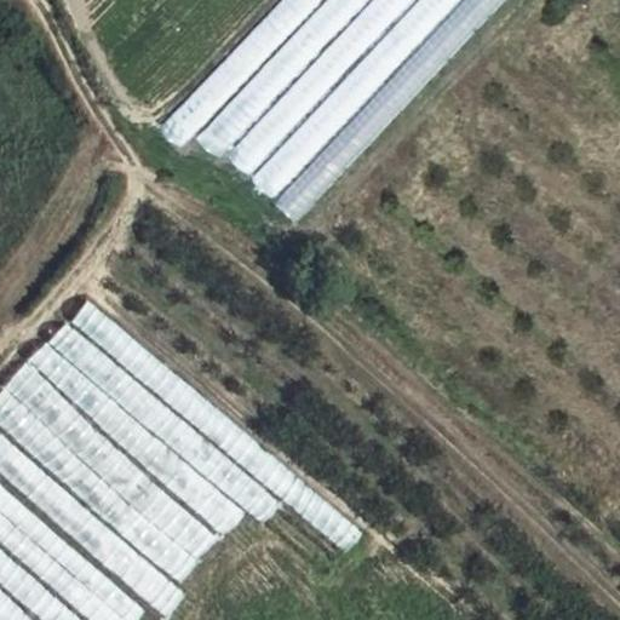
[(281,0),(162,126),(183,147),(321,0),(281,0)]
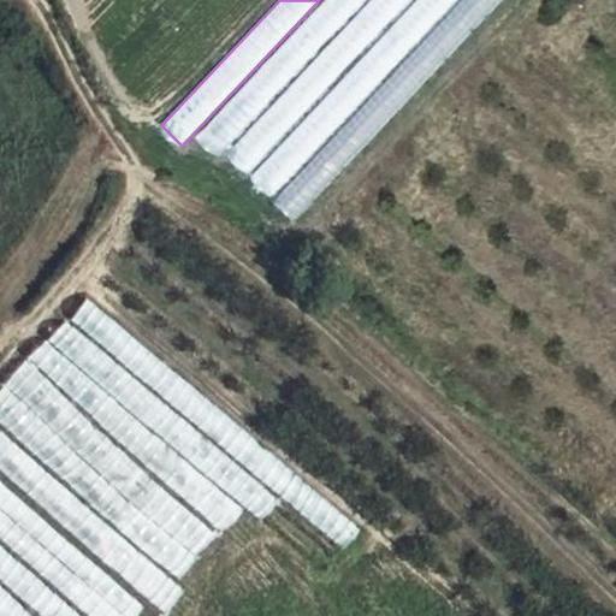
[(325,0),(195,137),(217,157),(365,0),(325,0)]
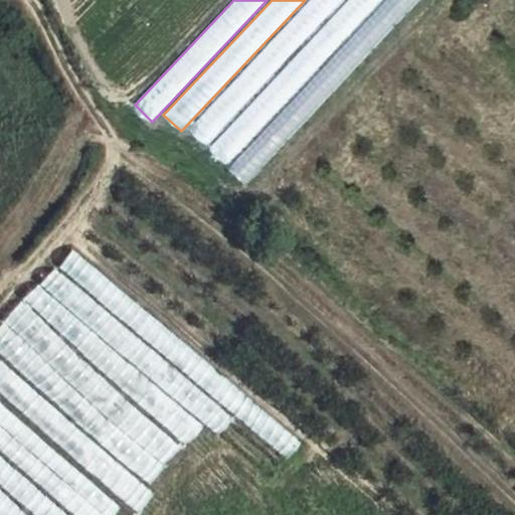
[(312,0),(190,129),(207,145),(345,0),(312,0)]
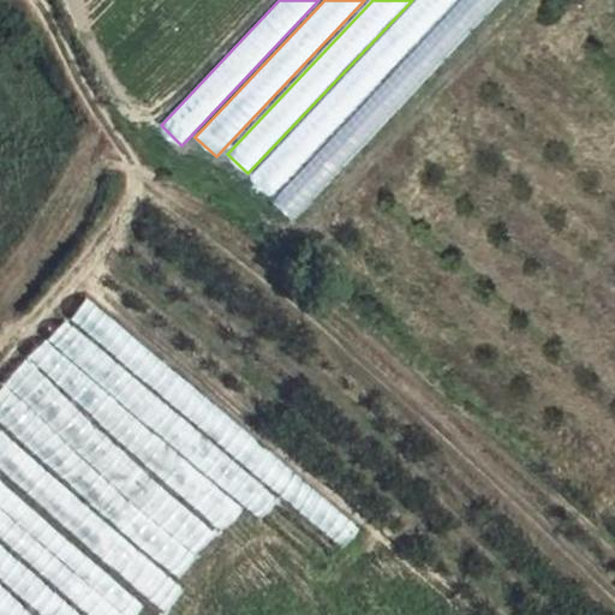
[(416,0),(250,177),(270,196),(455,0),(416,0)]
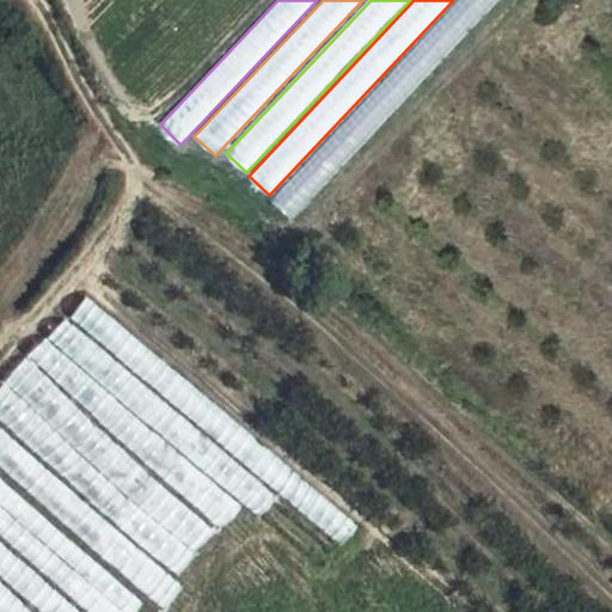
[(461,0),(273,201),(293,220),(502,0),(461,0)]
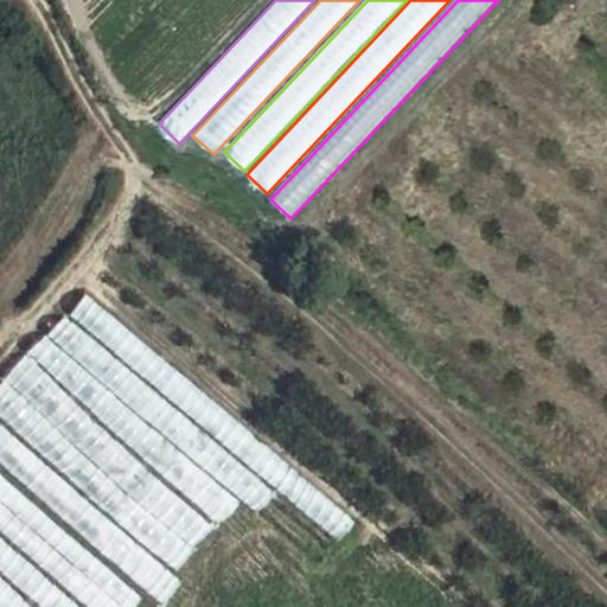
[(70,313),(342,541),(358,521),(88,292),(70,313)]
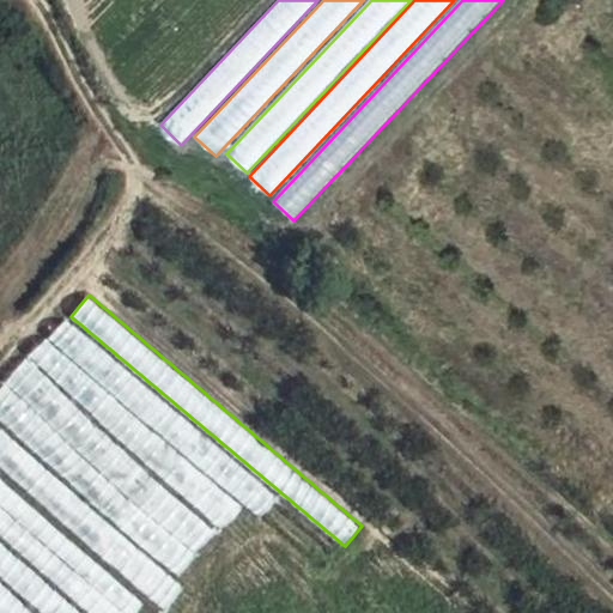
[(68,317),(52,337),(256,515),(273,496),(68,317)]
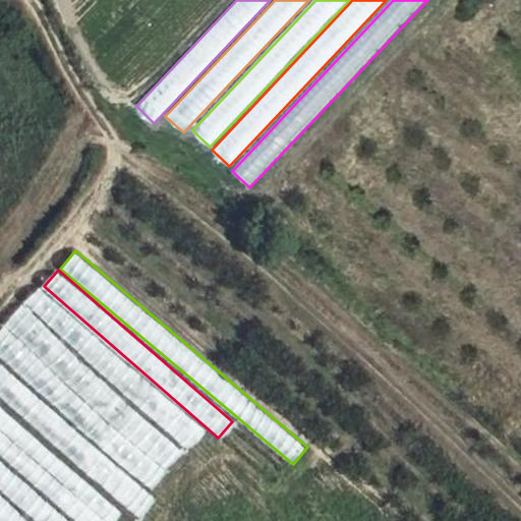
[(39,286),(22,305),(187,448),(204,428),(39,286)]
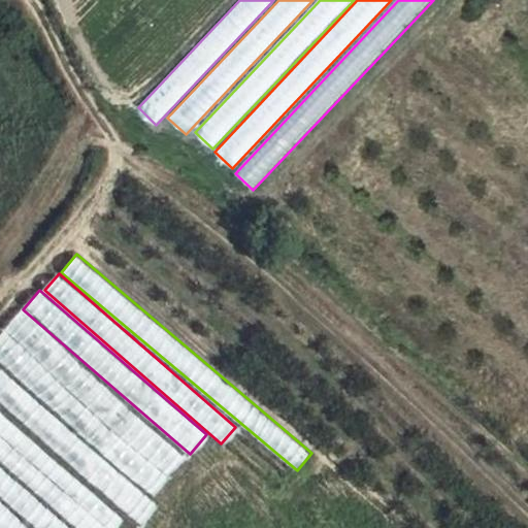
[(22,311),(5,330),(172,474),(189,455),(22,311)]
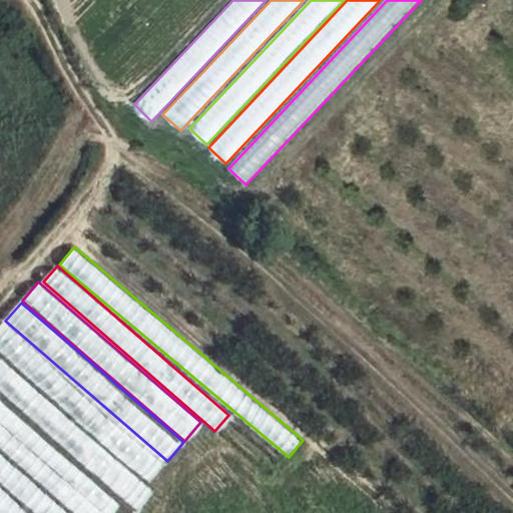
[(4,323),(0,328),(0,352),(150,482),(166,463),(4,323)]
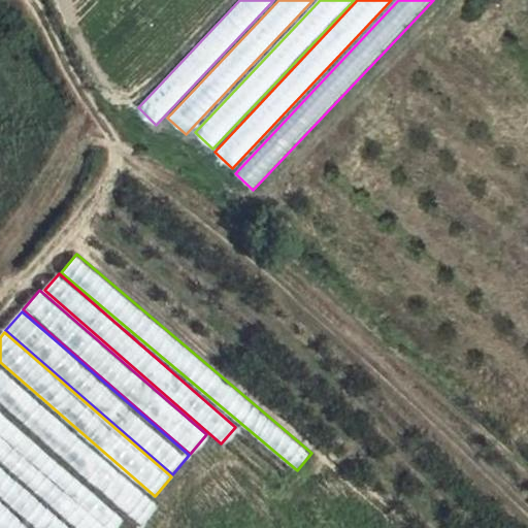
[(0,401),(143,525),(161,505),(0,367),(0,401)]
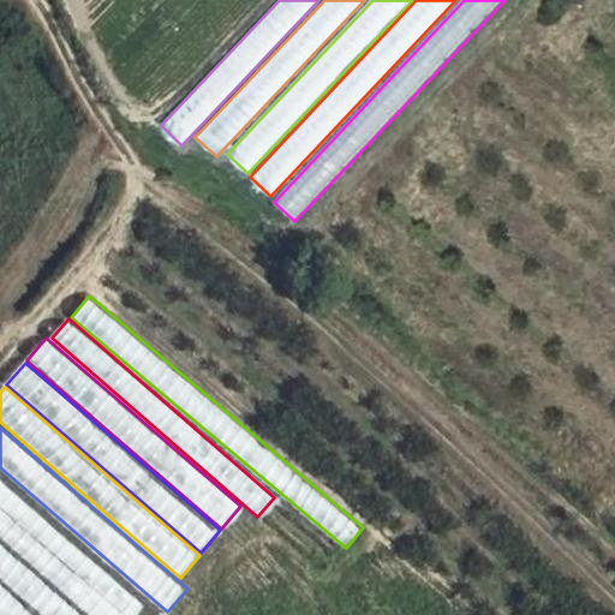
[(0,475),(0,503),(127,614),(138,614),(148,604),(0,475)]
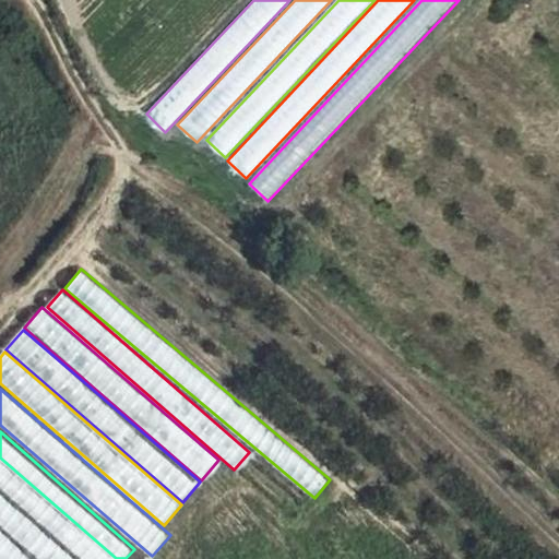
[(111,558),(0,461),(0,487),(82,558),(111,558)]
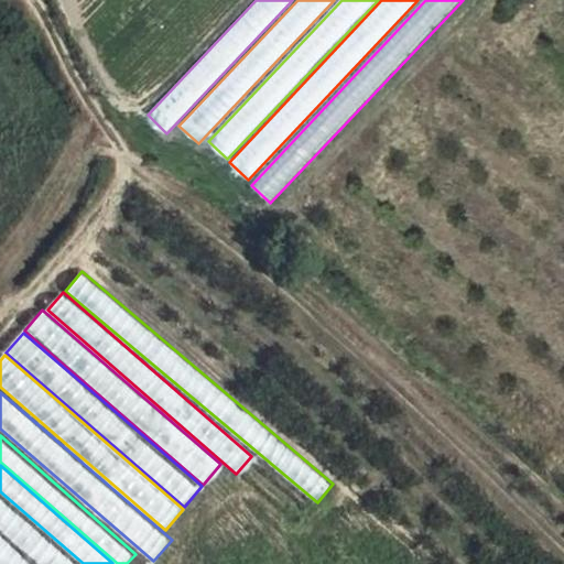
[(73,563),(0,500),(0,529),(40,563),(73,563)]
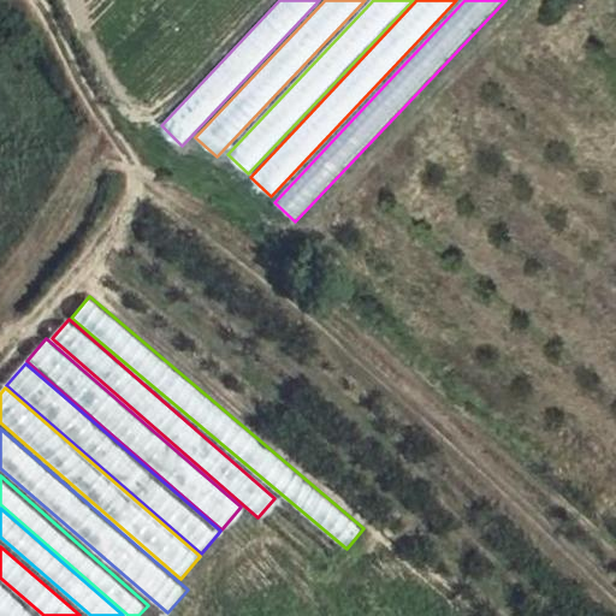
[(34,615),(0,586),(0,615),(34,615)]
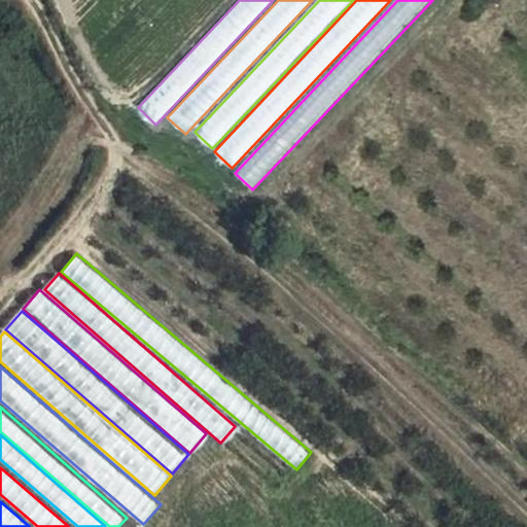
All buildings are outlined.
